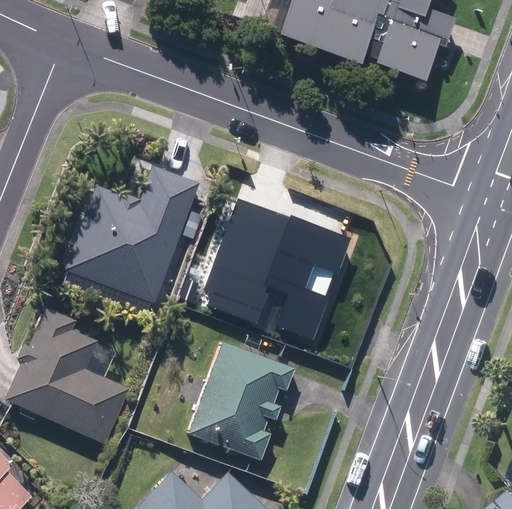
[(361,53),(423,76),(435,42),(443,45),(453,18),(430,10),(427,18),(420,16),(425,0),(289,0),(278,32),(359,61),(361,53)]
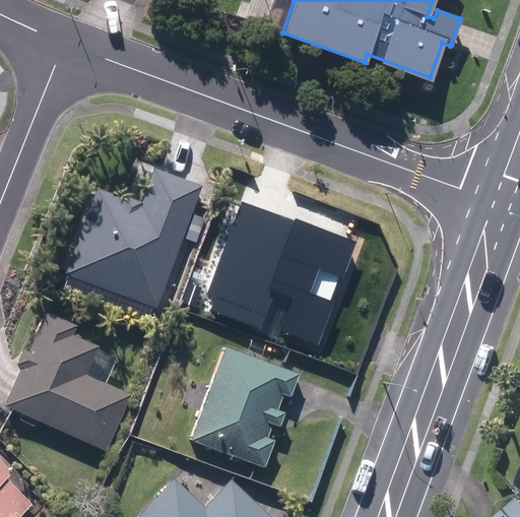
[(66,273),(156,307),(200,185),(154,169),(141,205),(98,189),(66,273)]
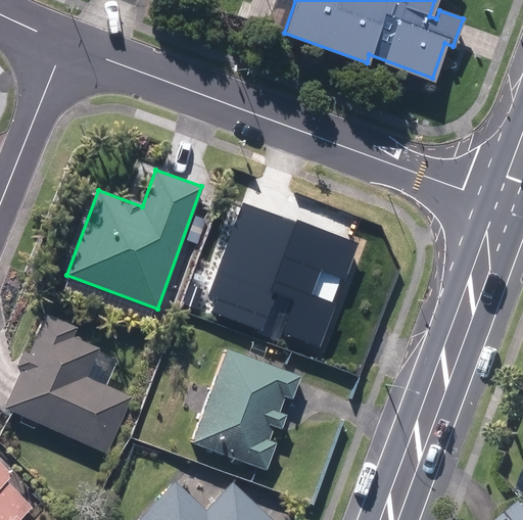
[(291,338),(341,357),(359,312),(349,308),(358,288),(352,277),(332,269),(344,238),(301,221),(292,245),(283,241),(275,223),(243,210),(219,275),(245,285),(232,320),(289,341),(291,338)]
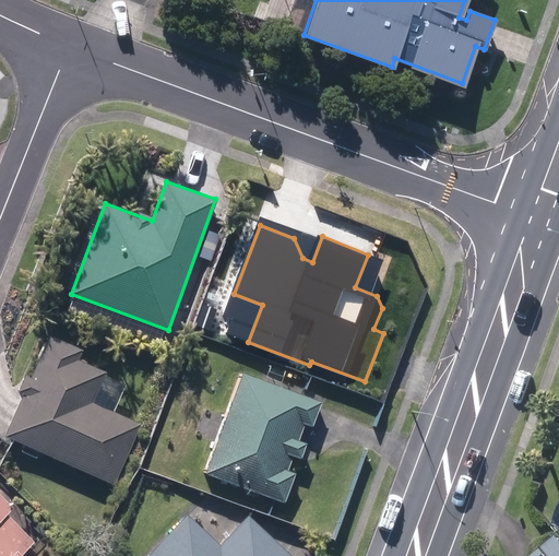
[(195,321),(209,327),(216,310),(203,305),(195,321)]
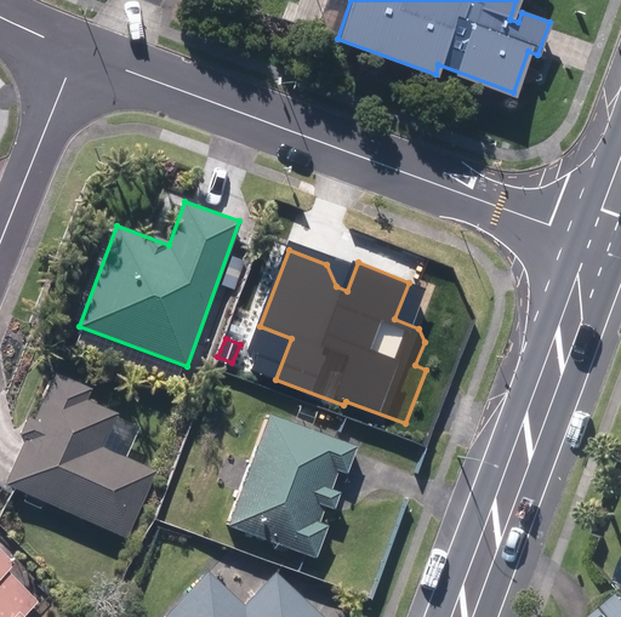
[(6,480),(125,535),(154,470),(100,445),(115,411),(85,399),(89,389),(56,373),(35,418),(28,416),(21,433),(28,435),(6,480)]
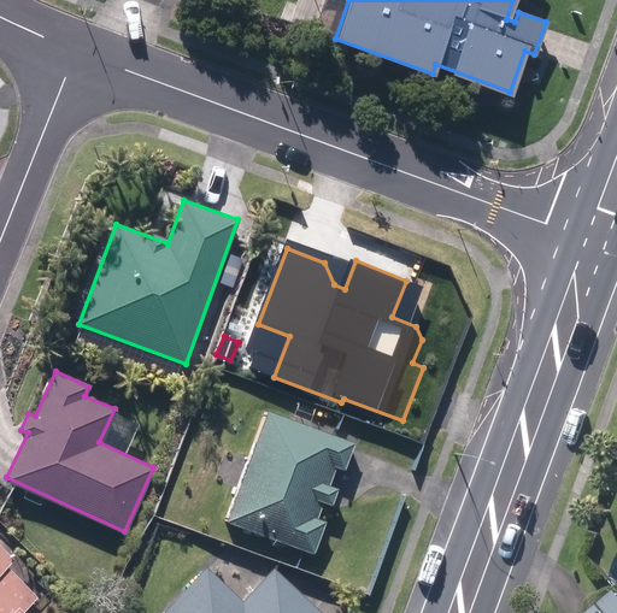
[(227,519),(313,552),(324,523),(313,519),(322,500),(330,504),(336,488),(328,485),(335,465),(344,469),(353,442),(269,410),(227,519)]
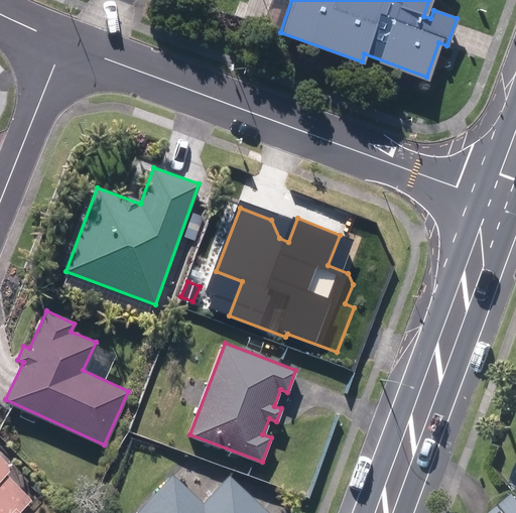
[(0,512),(12,512),(10,510),(23,498),(0,475),(0,470),(3,467),(0,464),(0,512)]
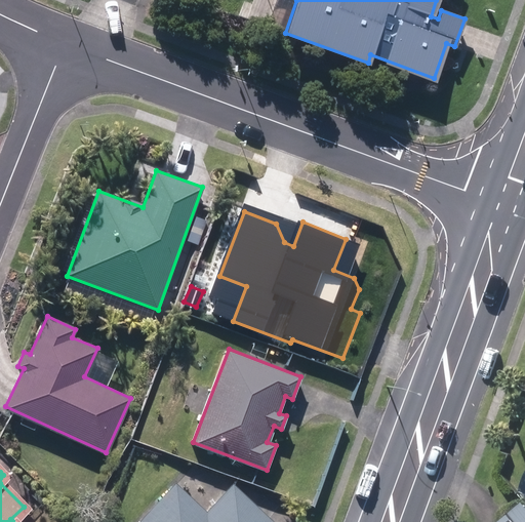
[(138,521),(273,521),(274,521),(232,482),(205,512),(175,484),(138,521)]
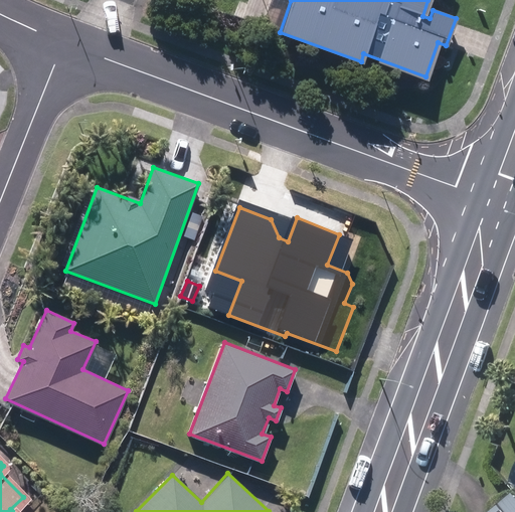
[(514,511),(514,491),(490,511),(514,511)]
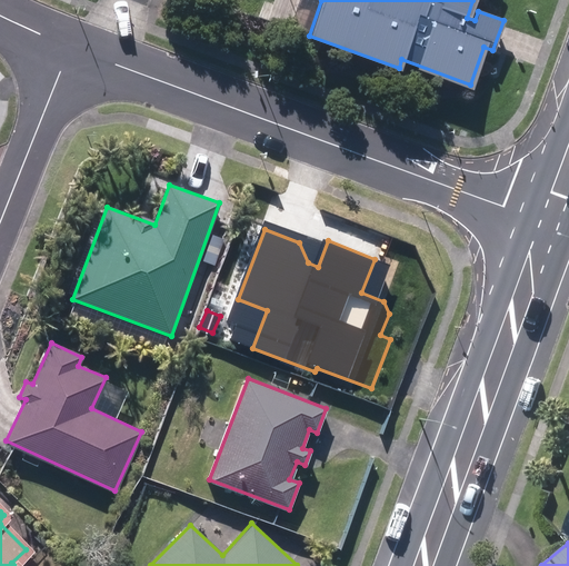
All buildings are outlined.
